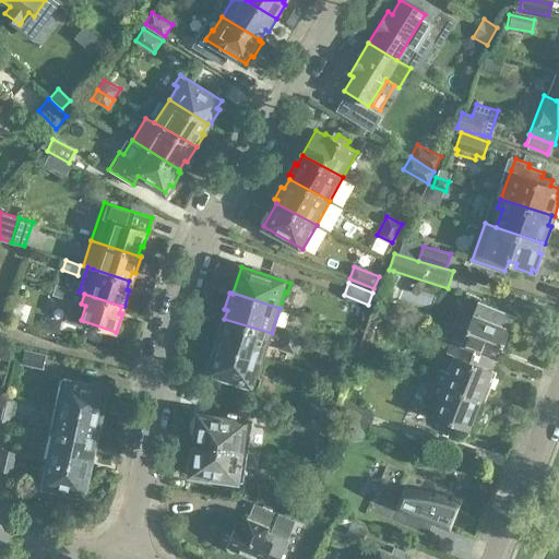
[(462,344),(494,356),(496,357),(501,345),(506,347),(512,329),(509,328),(513,316),(478,301),(462,342),(462,344)]
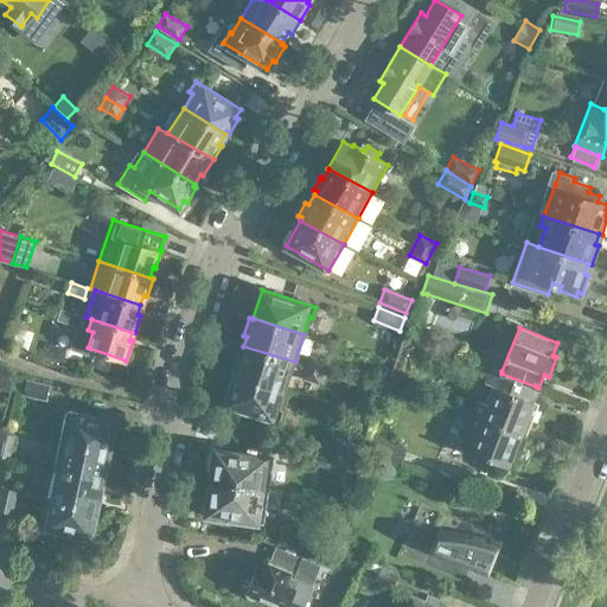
[(235,376),(286,393),(295,362),(243,346),(240,357),(237,356),(231,375),(235,375),(235,376)]
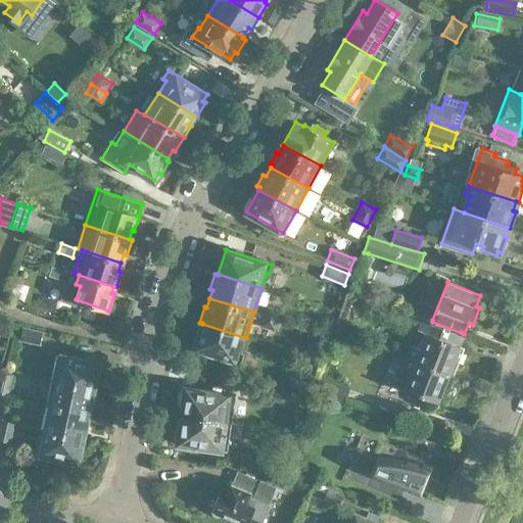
[(264,315),(279,320),(282,311),(267,305),(264,315)]
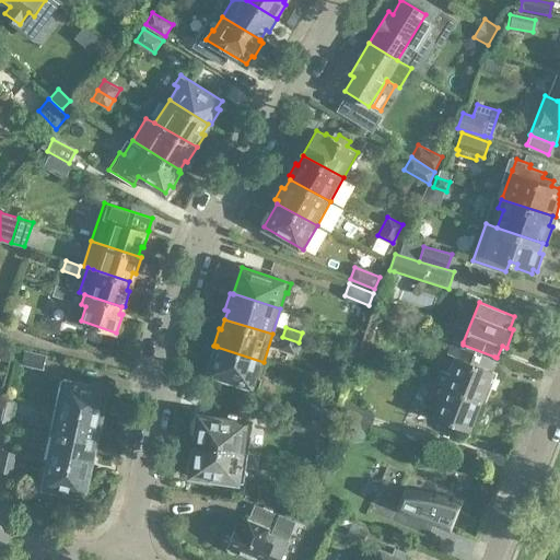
[(299,342),(282,337),(279,350),(294,354),(299,342)]
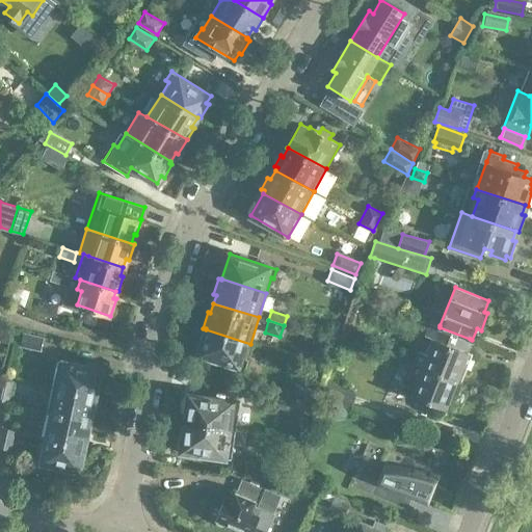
[(440,327),(440,325),(435,323),(429,338),(434,340),(426,363),(416,358),(415,363),(461,381),(461,379),(458,378),(461,372),(463,373),(472,353),(464,350),(470,339),(440,327)]
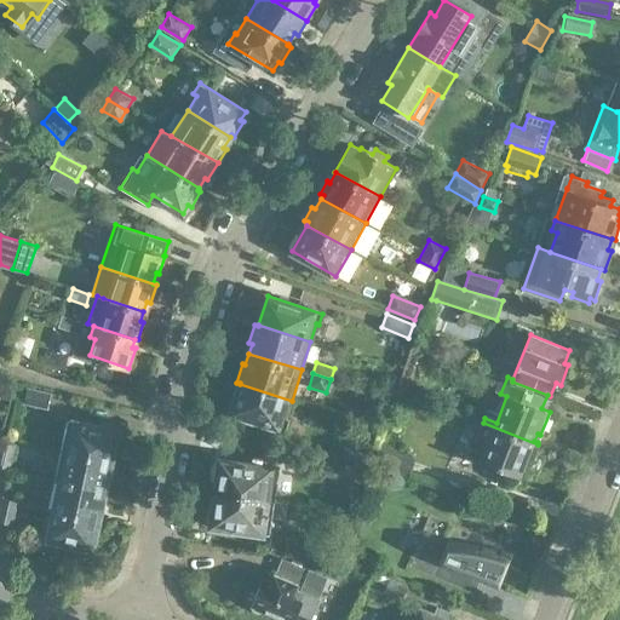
[(292,401),(240,384),(230,414),(286,431),(290,420),(286,419),(292,401)]
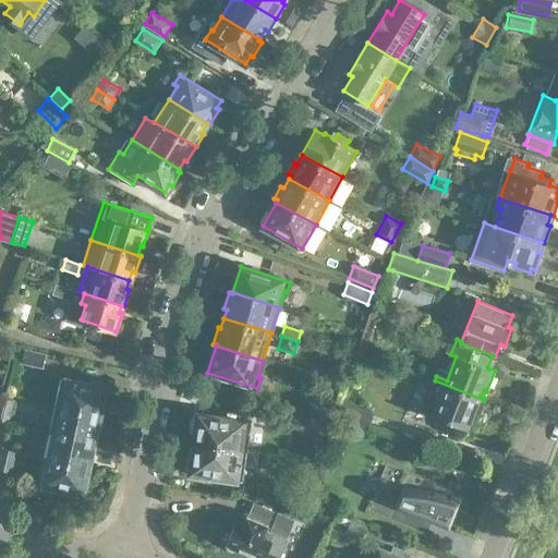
[(21,362),(44,367),(47,355),(24,350),(21,362)]
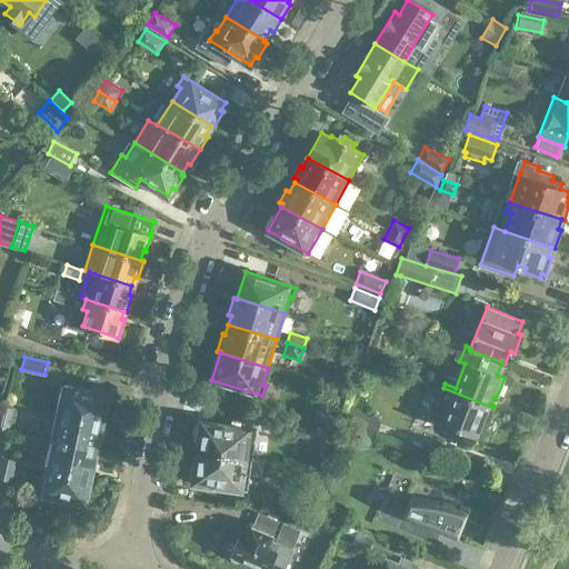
[(57,411),(103,422),(108,405),(106,405),(108,396),(100,393),(100,390),(93,388),(92,390),(79,387),(79,388),(63,385),(57,411)]
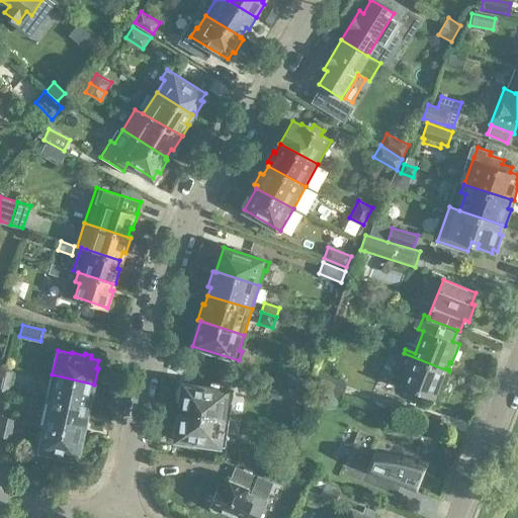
[(449,371),(404,353),(393,380),(438,399),(445,380),(442,378),(445,372),(448,373),(449,371)]
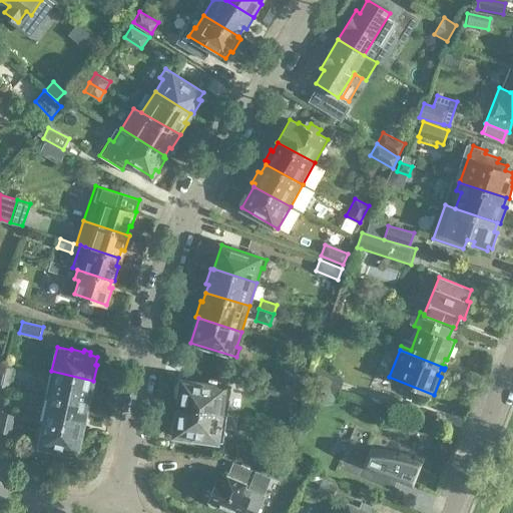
[(0,368),(0,385),(8,387),(12,368),(1,365),(0,368)]
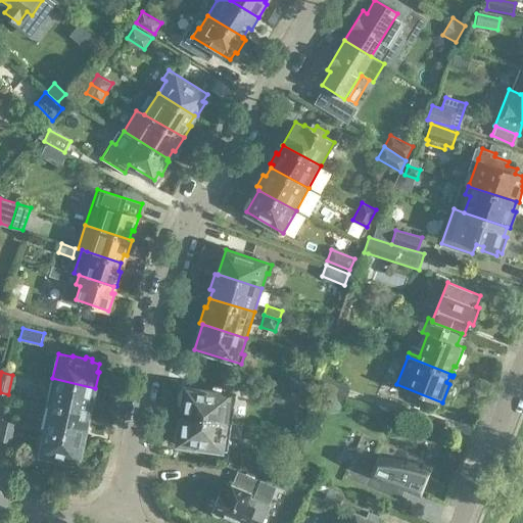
[(52,378),(47,403),(90,413),(95,388),(52,378)]
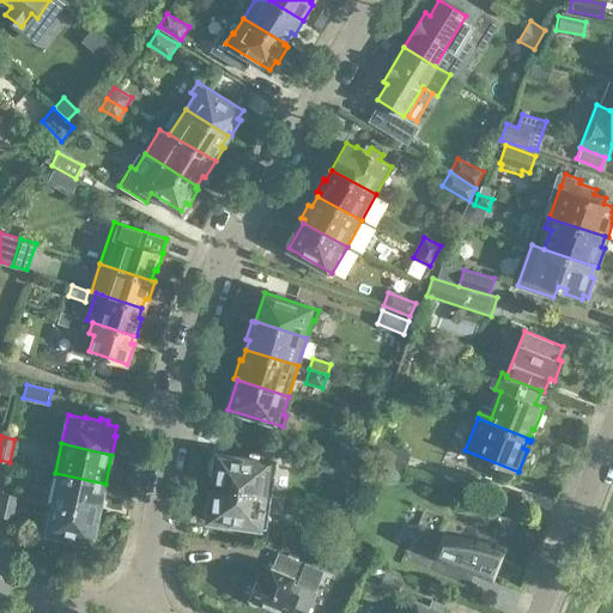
[(381,465),(405,471),(411,451),(386,445),(381,465)]
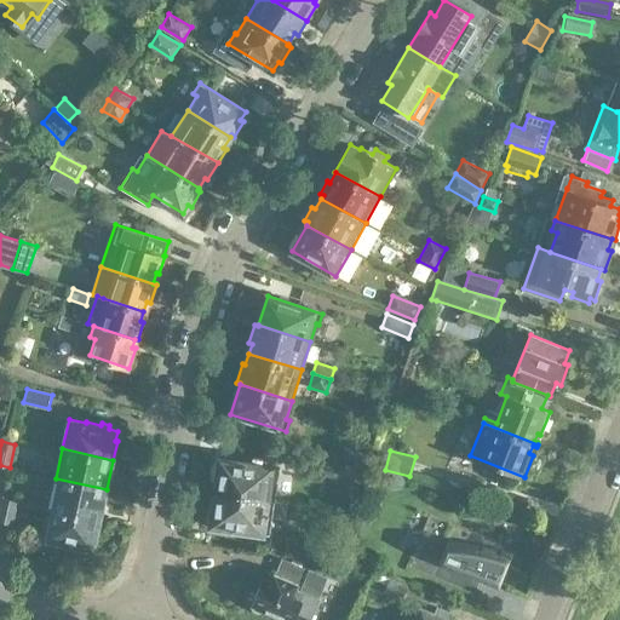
[(214,493),(273,500),(275,486),(269,486),(271,466),(259,465),(259,464),(228,459),(228,460),(219,459),(214,493)]
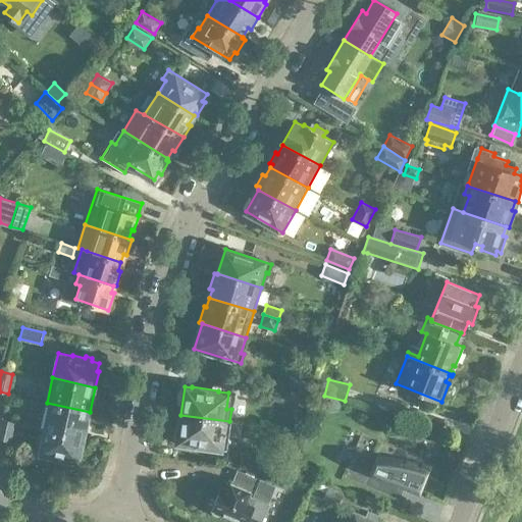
[(25,398),(38,402),(40,394),(28,390),(25,398)]
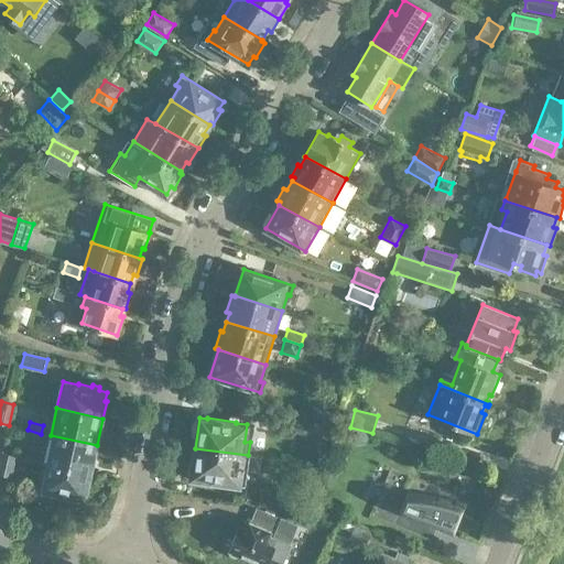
[(41,434),(28,430),(25,440),(39,442),(41,434)]
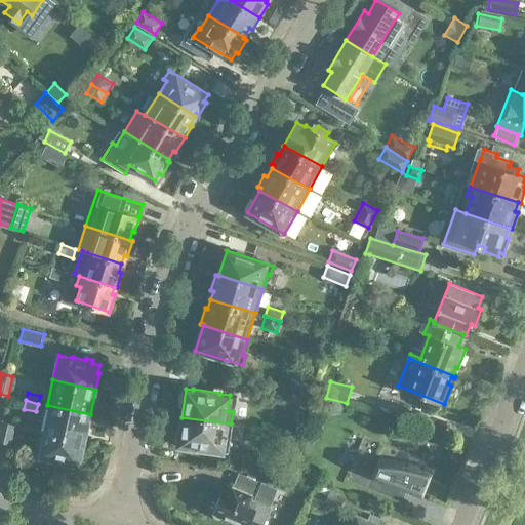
[(47,405),(41,429),(84,439),(90,414),(47,405)]
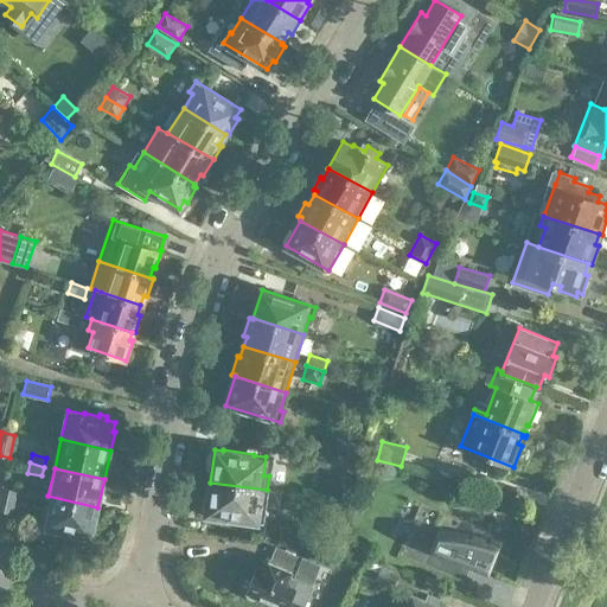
[(267,490),(210,483),(205,516),(257,523),(260,504),(278,506),(279,491),(267,490)]
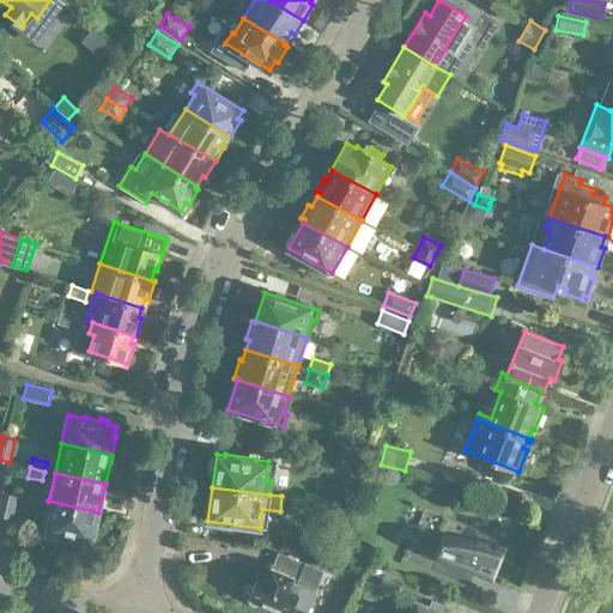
[(0,505),(0,516),(12,519),(18,495),(4,491),(0,505)]
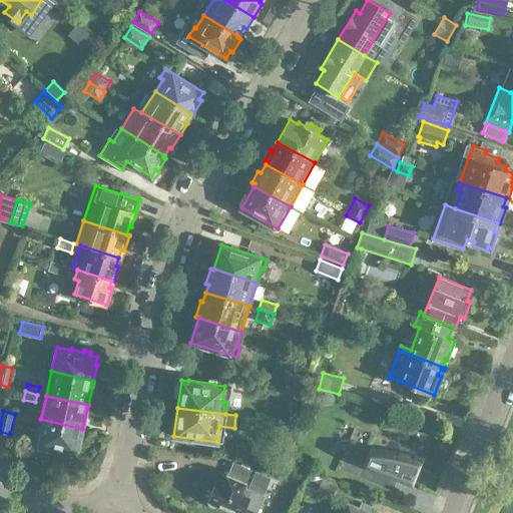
[(82,429),(40,419),(34,445),(78,455),(82,438),(80,438),(82,429)]
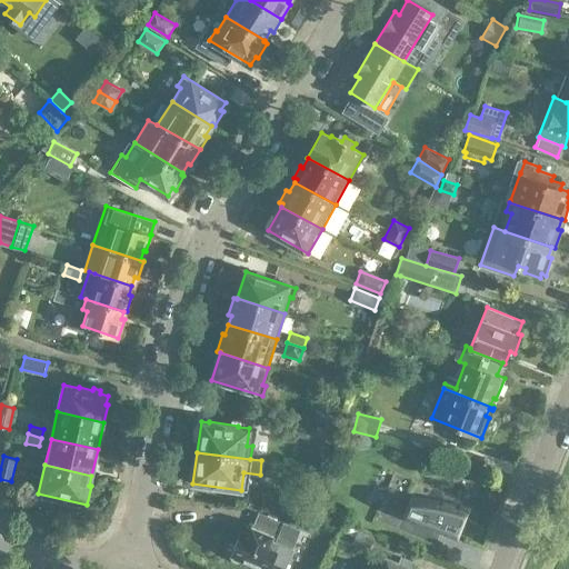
[(402,517),(440,531),(457,537),(468,508),(452,502),(456,495),(393,470),(379,507),(380,508),(383,501),(405,510),(402,517)]
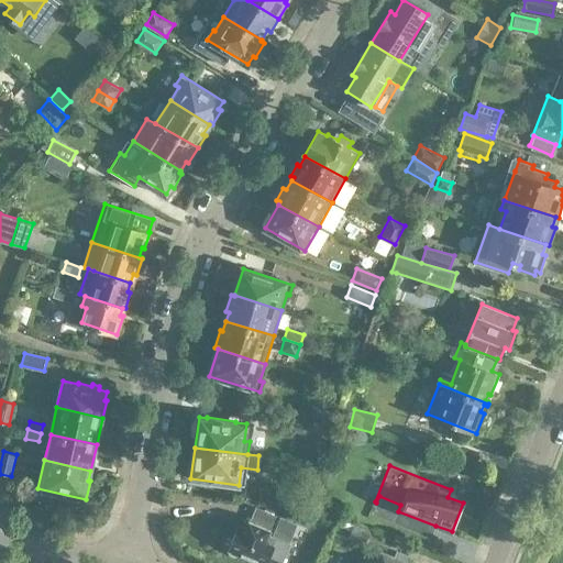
[(261,505),(301,511),(304,497),(263,492),(261,505)]
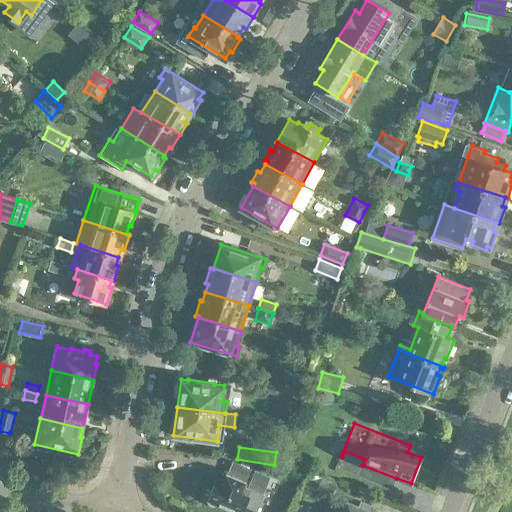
[(217,479),(208,499),(238,511),(254,511),(262,493),(248,487),(255,471),(234,462),(229,474),(227,473),(224,481),(217,479)]
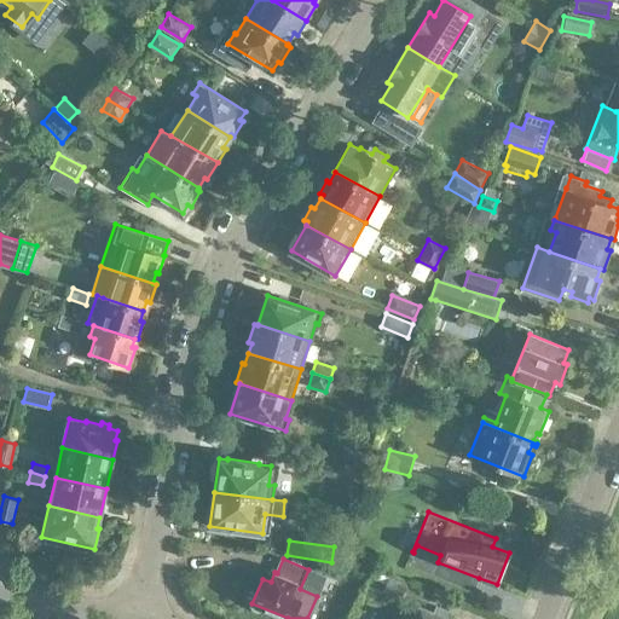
[(385,591),(403,599),(408,584),(391,577),(385,591)]
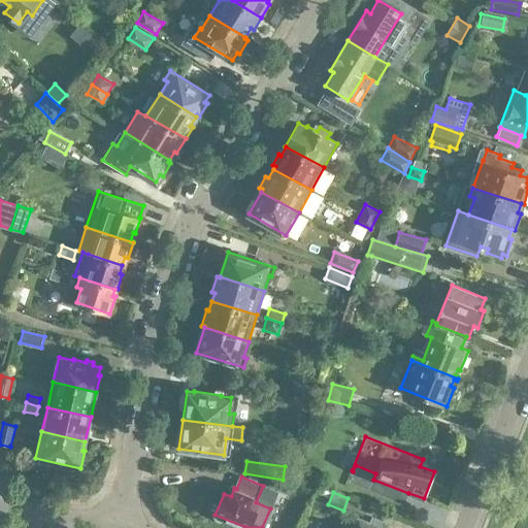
[(360,517),(355,527),(380,527),(382,522),(372,518),(370,521),(360,517)]
